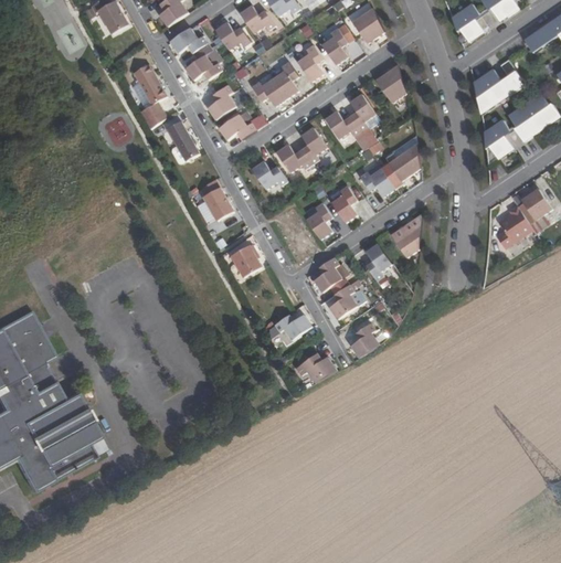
[(97,10),(110,33),(127,24),(114,0),(97,10)]
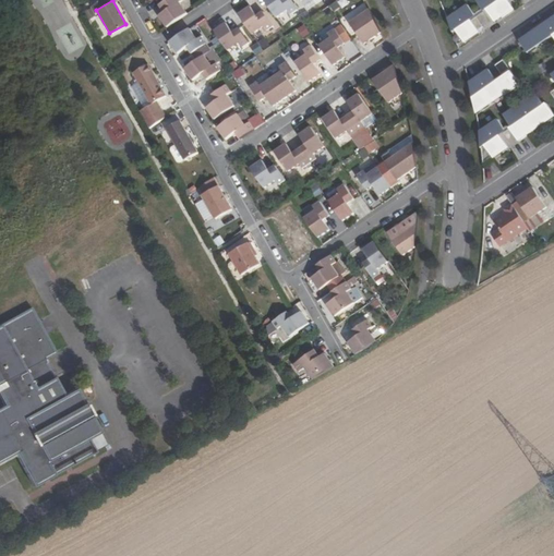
[(158,15),(166,26),(185,13),(178,1),(180,0),(165,0),(158,5),(164,12),(158,15)]
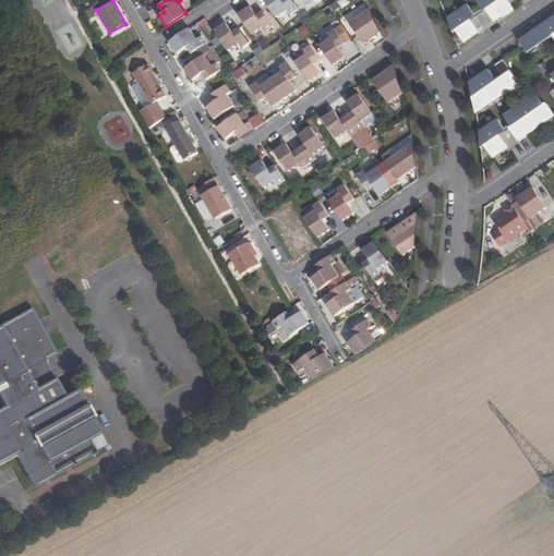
[(263,0),(274,16),(286,9),(288,13),(294,9),(288,0),(263,0)]
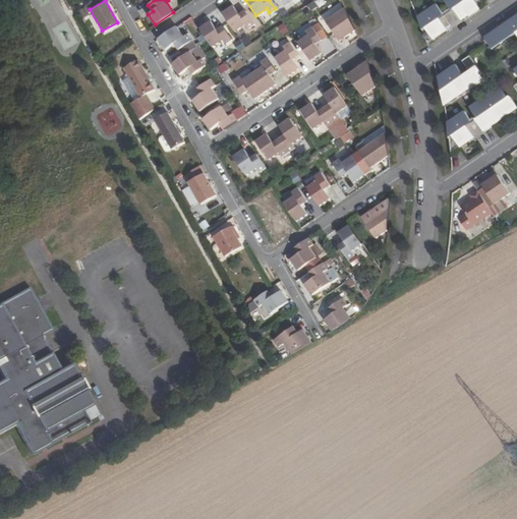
[(310,0),(303,4),(308,12),(316,8),(310,0)]
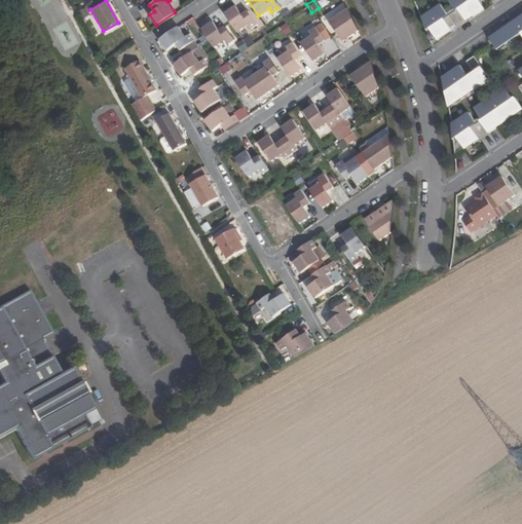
[(426,25),(435,37),(448,28),(442,19),(452,10),(456,8),(461,17),(462,19),(468,14),(470,16),(482,8),(476,0),(446,0),(451,8),(445,12),(439,4),(420,16),(423,27),(426,25)]
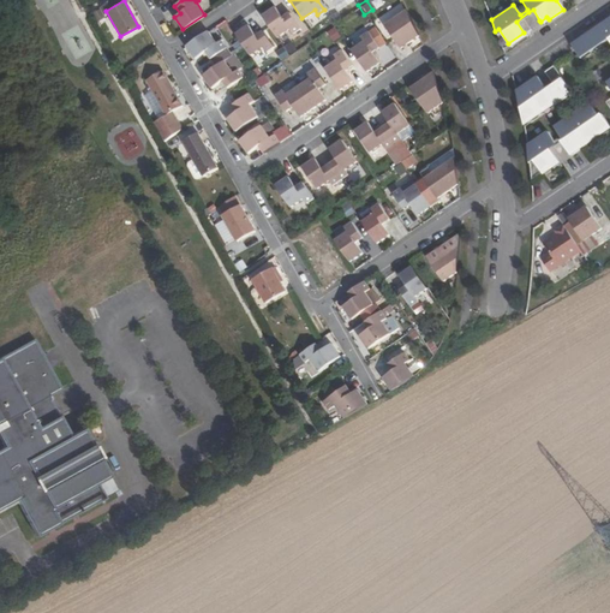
[(273,6),(259,15),(275,36),(288,28),(291,33),(299,27),(288,11),(280,17),(273,6)]
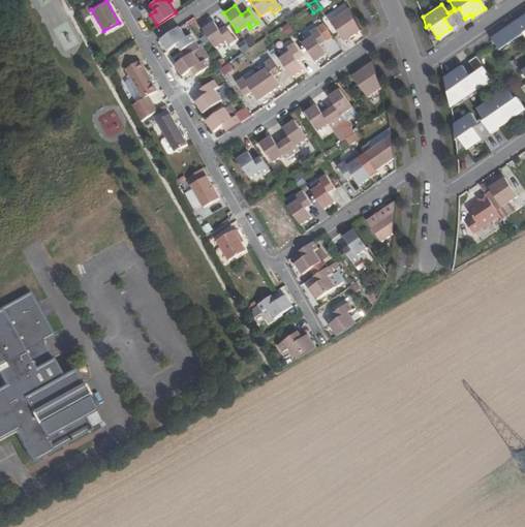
[(359,27),(349,7),(328,22),(336,34),(343,30),(347,37),(360,29),(359,27)]
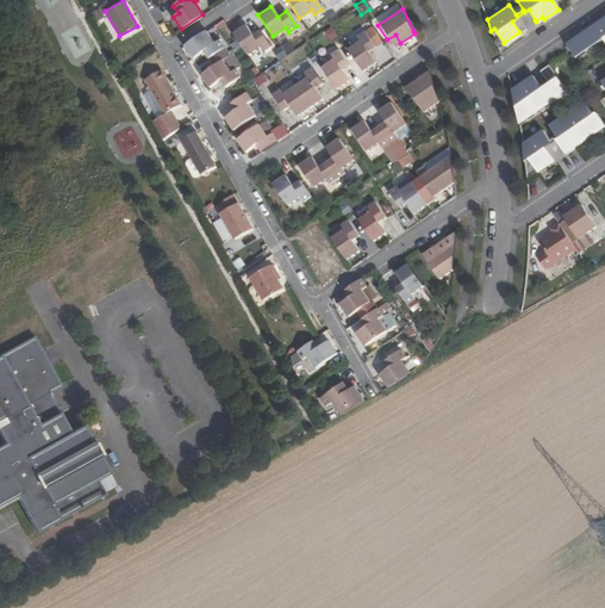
[(326,23),(335,17),(330,10),(322,16),(326,23)]
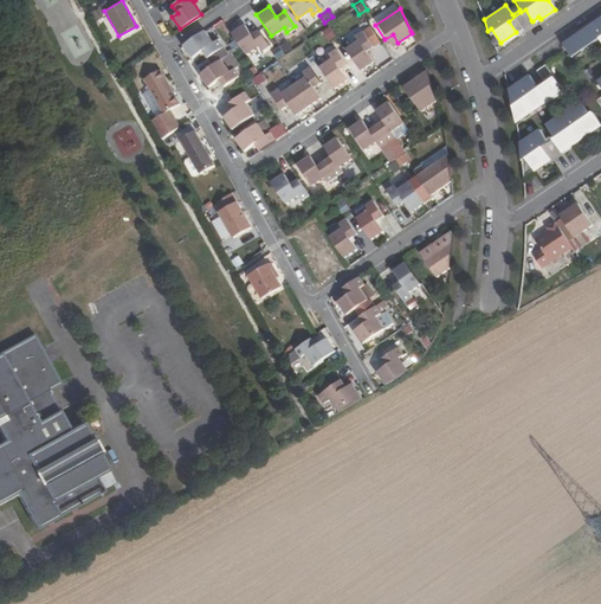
[(525,10),(521,12),(528,23),(531,20),(525,10)]
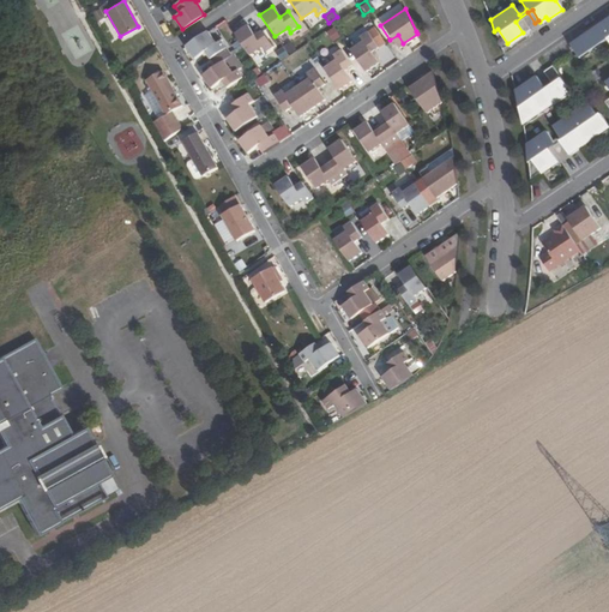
[(572,37),(608,11),(608,10),(571,36),(572,37)]
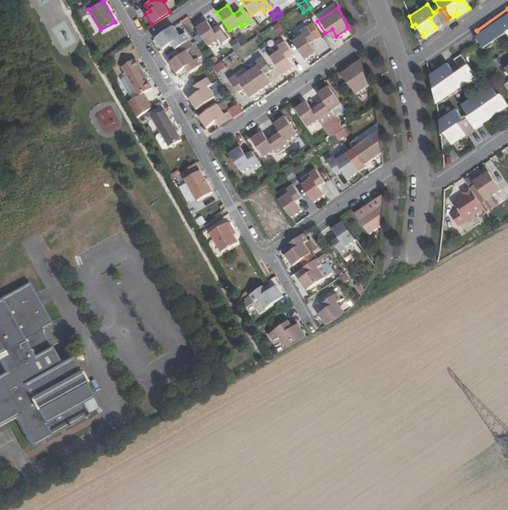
[(507,11),(507,9),(477,31),(478,32),(507,11)]
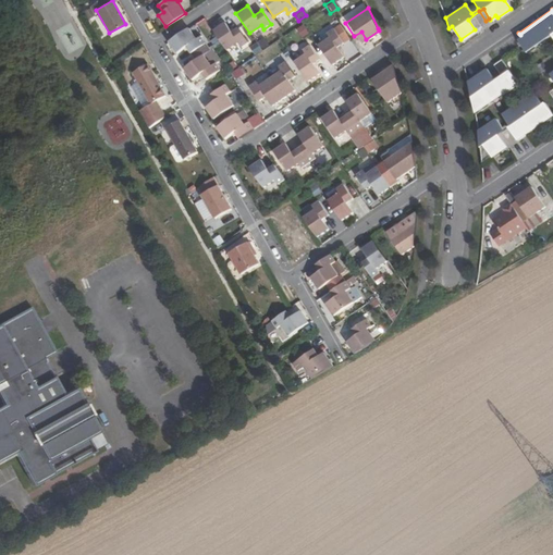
[(552,12),(520,35),(516,38),(516,40),(523,48),(530,42),(532,45),(549,34),(552,39),(552,12)]
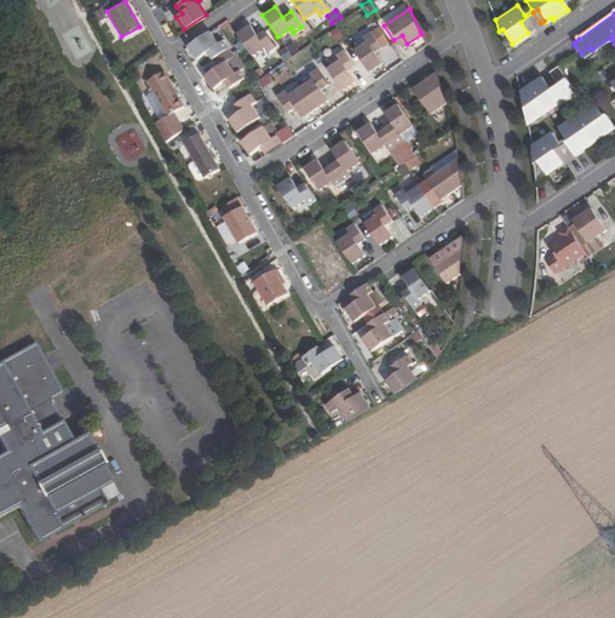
[(247,24),(235,33),(245,46),(251,55),(263,47),(265,52),(272,47),(263,32),(256,36),(247,24)]
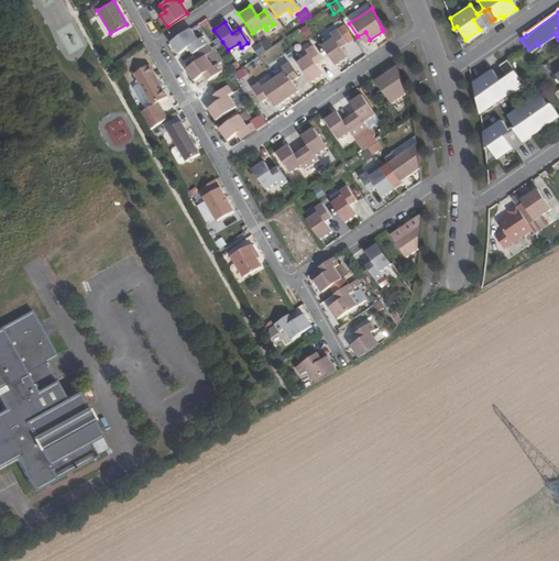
[(453,29),(459,44),(466,40),(457,26),(453,29)]
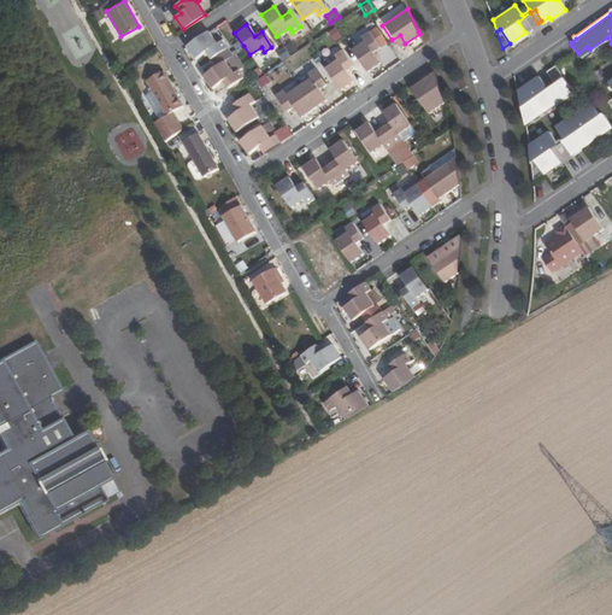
[(206,30),(184,46),(194,58),(205,51),(210,58),(225,47),(219,40),(216,42),(206,30)]
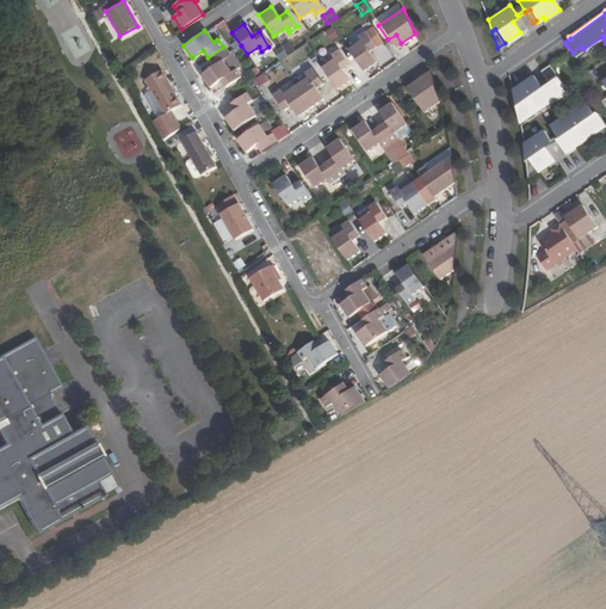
[(347,49),(362,71),(373,62),(365,51),(372,47),(362,31),(354,36),(358,41),(347,49)]
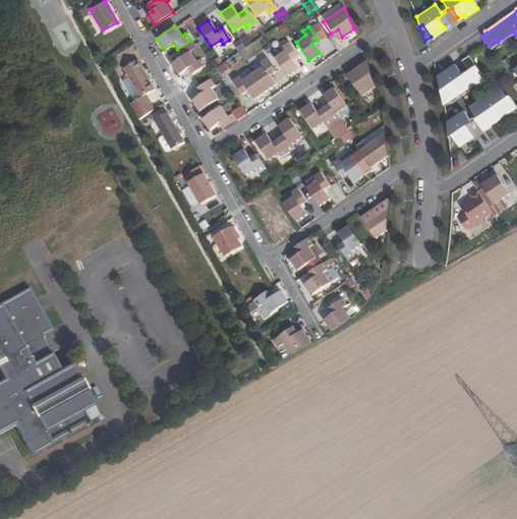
[(496,40),(489,45),(491,49),(498,44),(498,42),(496,40)]
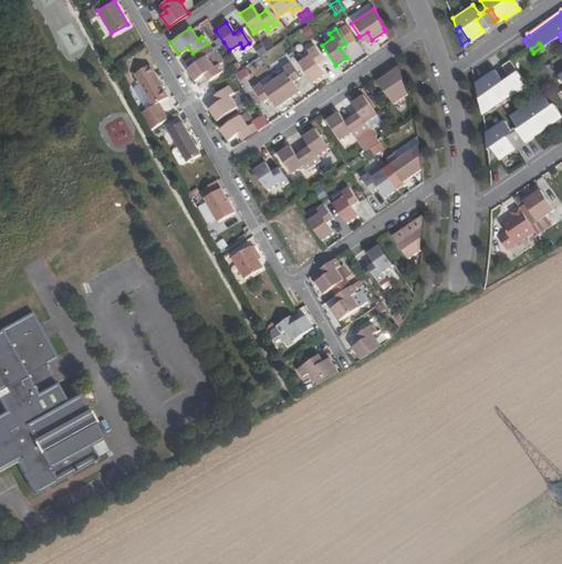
[(297,62),(310,82),(322,74),(315,64),(322,60),(313,45),(305,50),(309,54),(297,62)]
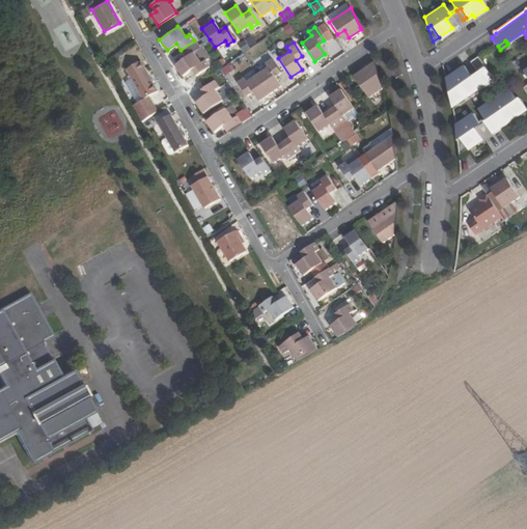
[(174,60),(172,50),(163,52),(165,62),(174,60)]
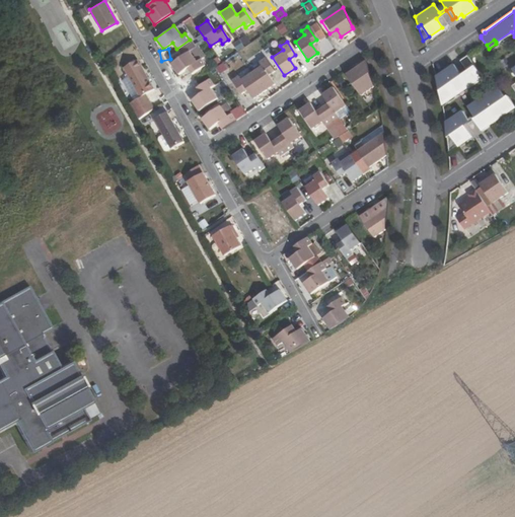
[(188,51),(170,63),(177,73),(187,67),(191,73),(204,64),(200,58),(196,61),(188,51)]
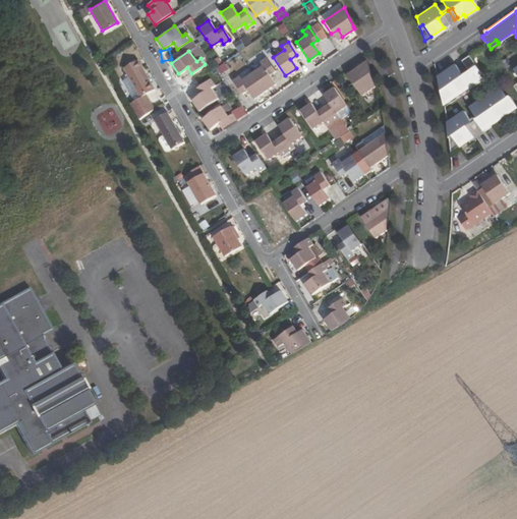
[(455,61),(435,75),(442,101),(464,85),(465,88),(482,76),(466,54),(461,57),(467,66),(464,67),(461,69),(455,61)]
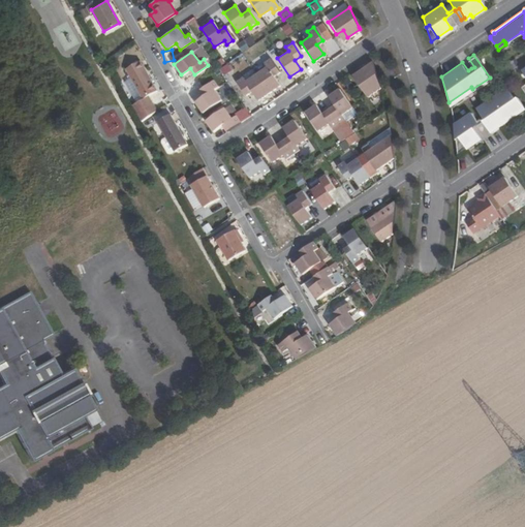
[(465,60),(471,68),(474,67),(468,58),(465,60)]
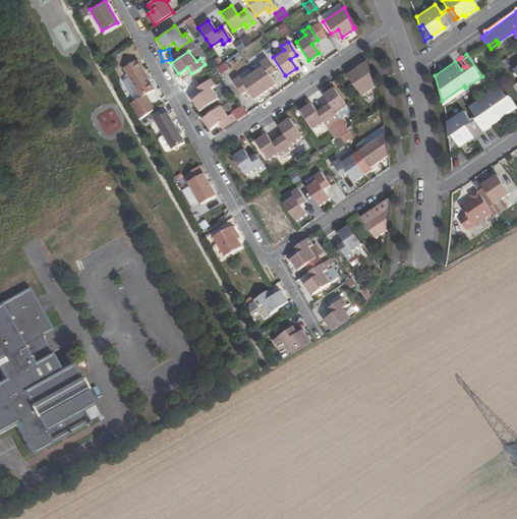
[(122,65),(139,96),(153,88),(135,58),(122,65)]
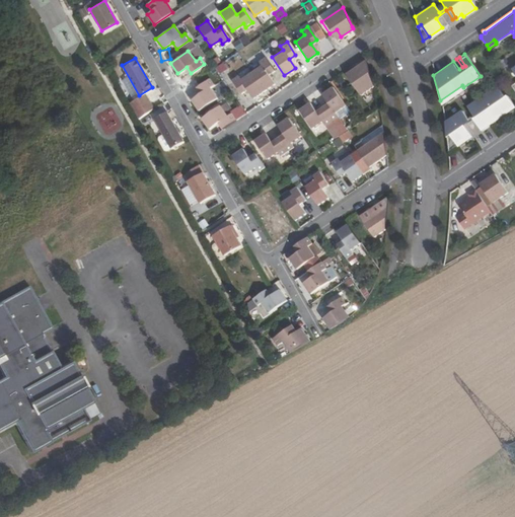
[(260,66),(249,72),(263,90),(273,83),(266,74),(272,70),(264,58),(258,62),(260,66)]
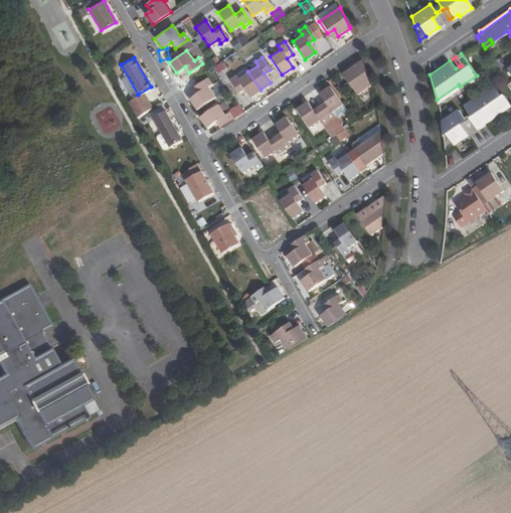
[(366,68),(362,57),(342,72),(356,93),(370,83),(369,80),(366,68)]
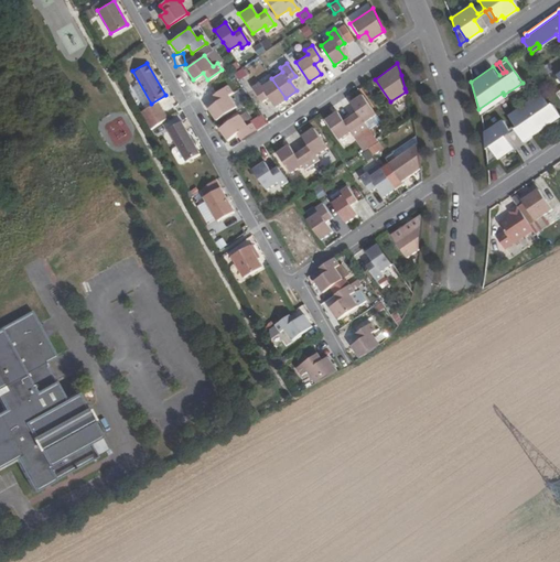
[(241,79),(246,69),(237,65),(233,76),(241,79)]
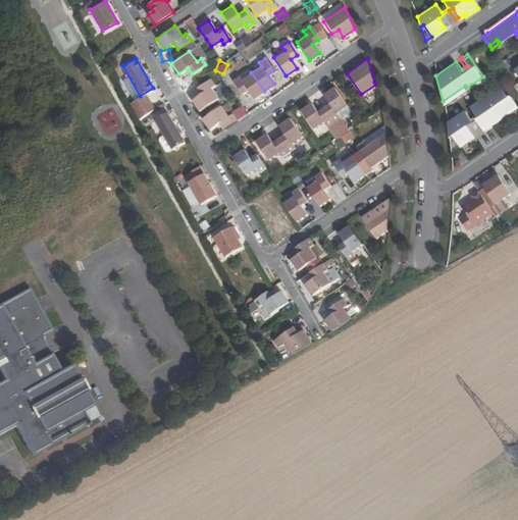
[(264,91),(251,72),(241,80),(239,75),(232,80),(241,93),(247,89),(253,98),(264,91)]
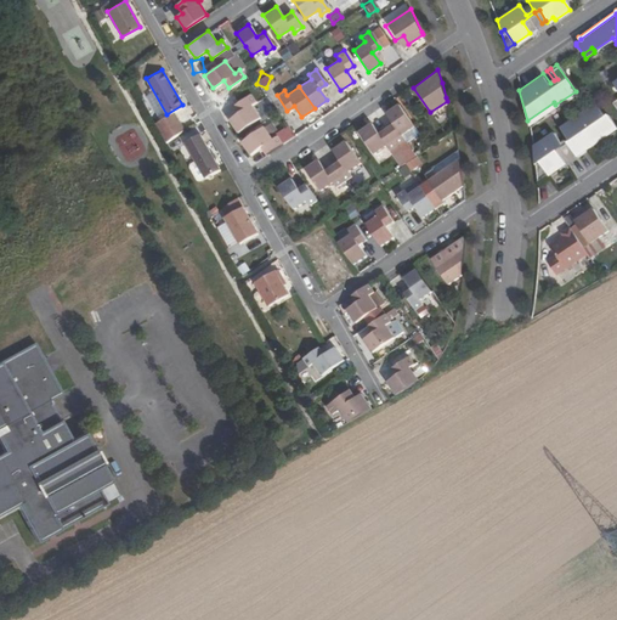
[(413,97),(408,90),(402,95),(407,101),(413,97)]
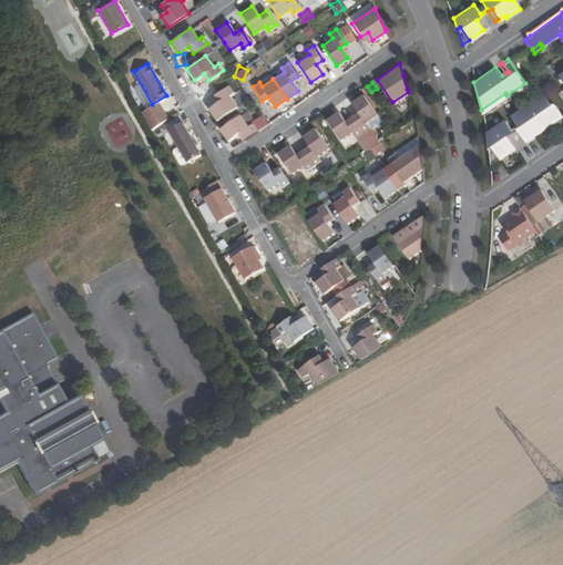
[(208,109),(216,120),(236,106),(228,95),(233,92),(228,85),(214,95),(218,102),(208,109)]
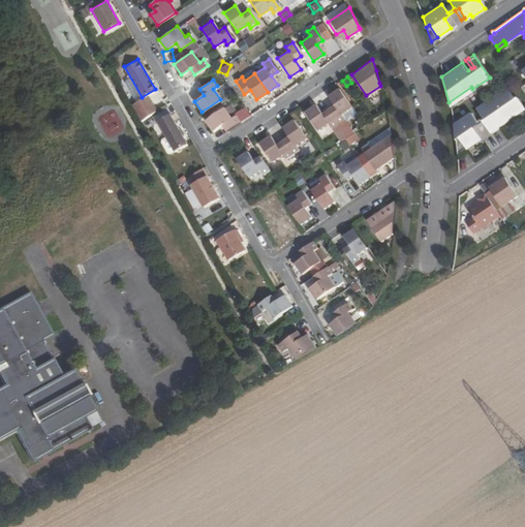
[(449,102),(450,106),(473,90),(472,89),(471,87),(449,102)]
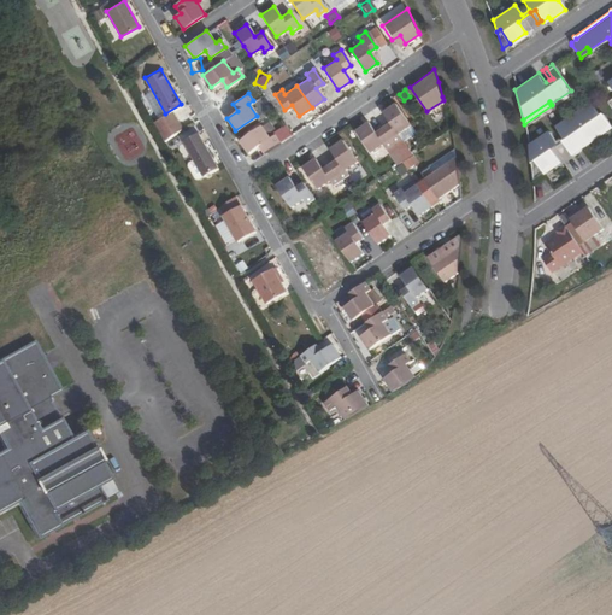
[(388,122),(381,127),(392,142),(399,138),(395,133),(409,124),(393,103),(381,111),(388,122)]
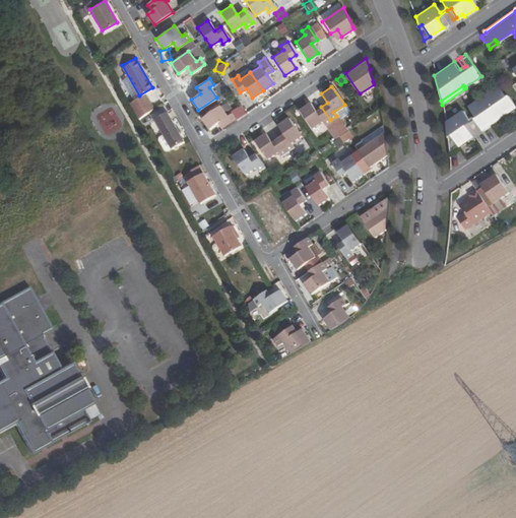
[(448,133),(456,145),(470,135),(463,126),(466,124),(472,120),(480,131),(497,120),(496,118),(513,105),(507,95),(504,98),(496,87),(466,108),(472,116),(467,120),(461,112),(444,124),(446,135),(448,133)]
